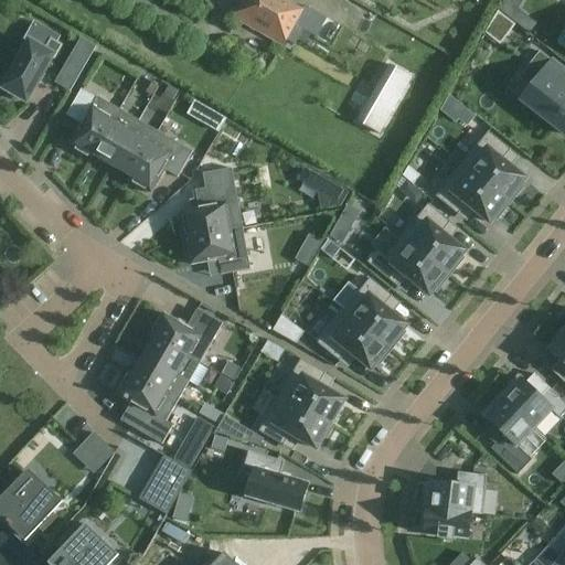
[(281,0),(244,0),(234,19),(280,45),(284,41),(300,10),(281,0)]
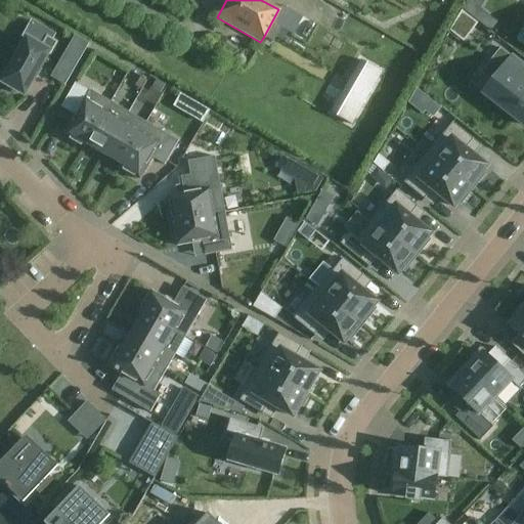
[(497,24),(480,9),(474,19),(490,32),(497,24)]
